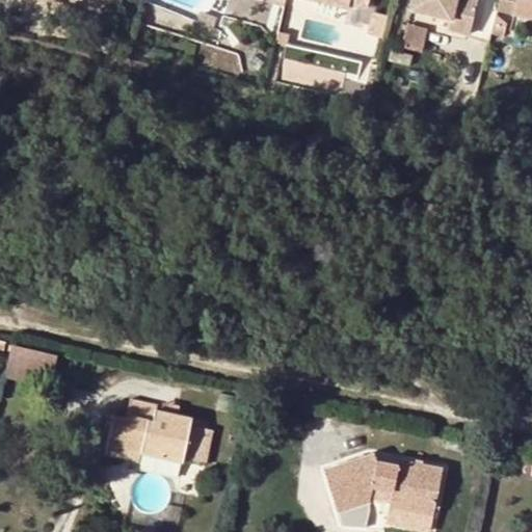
[(361,4),(379,8),(380,0),(320,0),(321,1),(361,9),(361,4)]
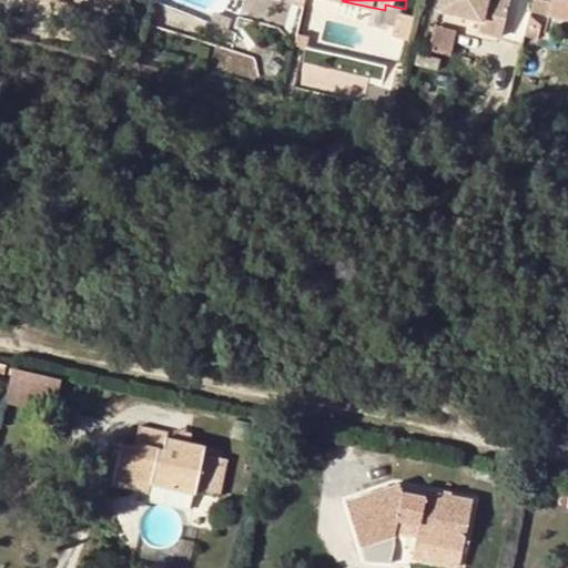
[(447,0),(445,9),(489,19),(486,30),(510,37),(517,0),(447,0)]
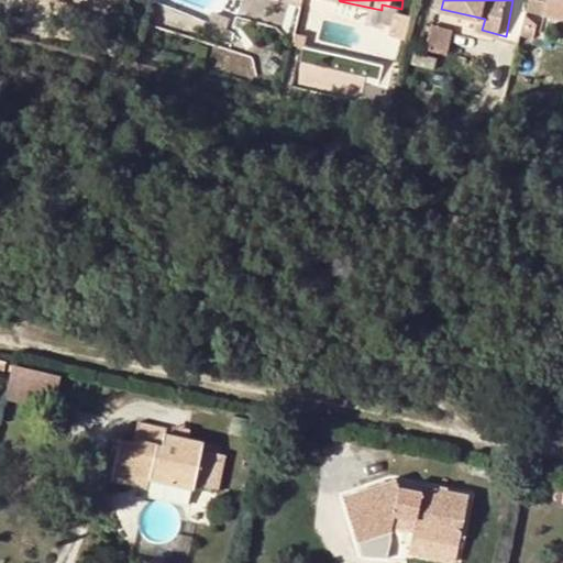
[(543,37),(548,17),(550,3),(533,0),(527,33),(543,37)]
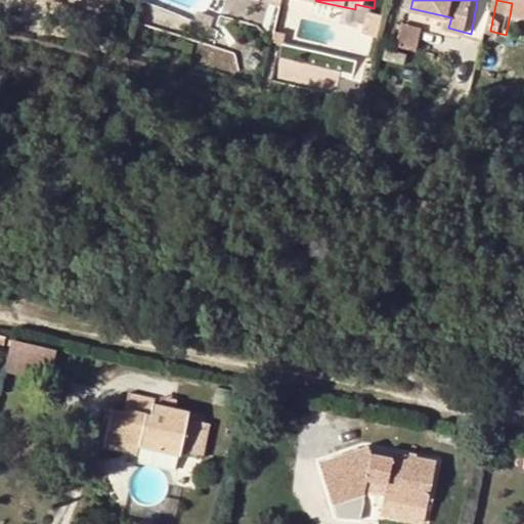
[(523,1),(519,0),(513,0),(512,3),(510,15),(523,17),(523,1)]
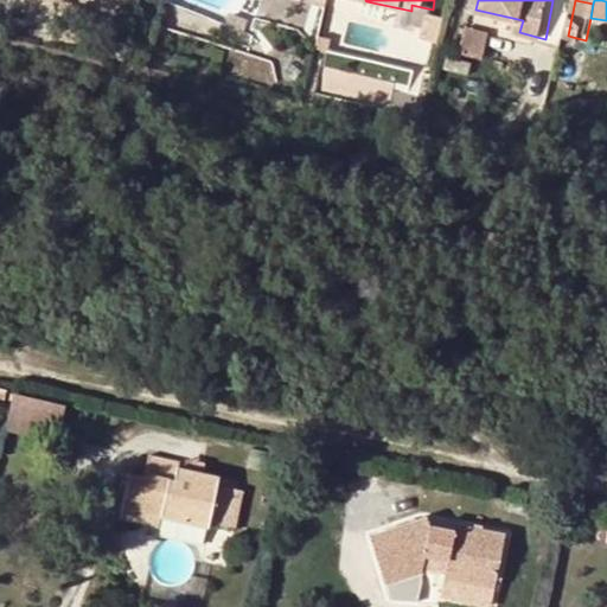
[(364,12),(408,21),(411,11),(366,1),(364,12)]
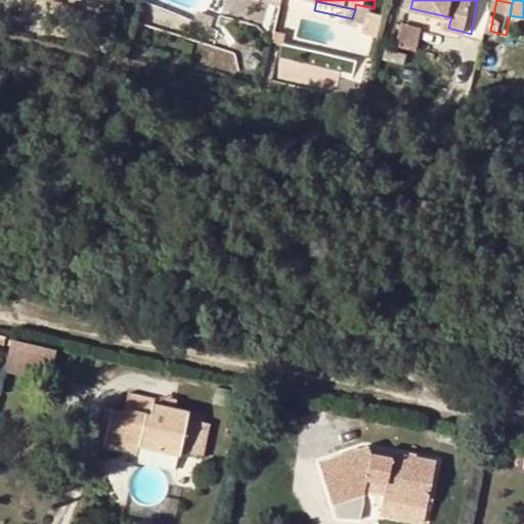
[(427,29),(447,34),(448,28),(451,17),(410,8),(401,47),(422,52),(427,29)]
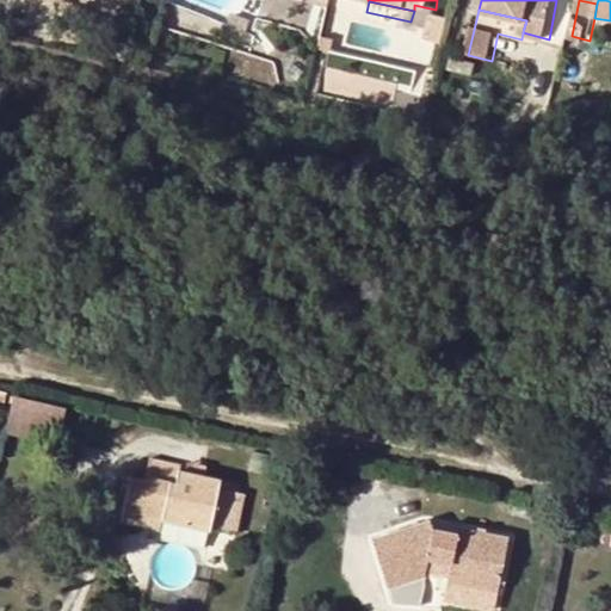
[(438,38),(451,42),(456,18),(443,16),(438,38)]
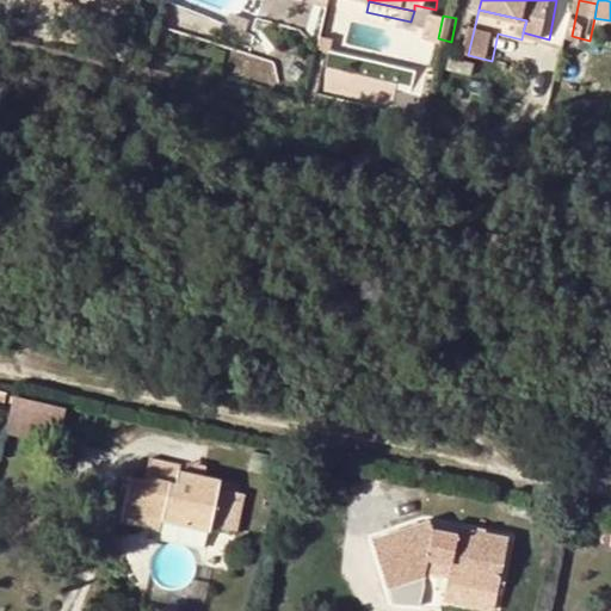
[(590,41),(610,44),(610,20),(594,18),(590,41)]
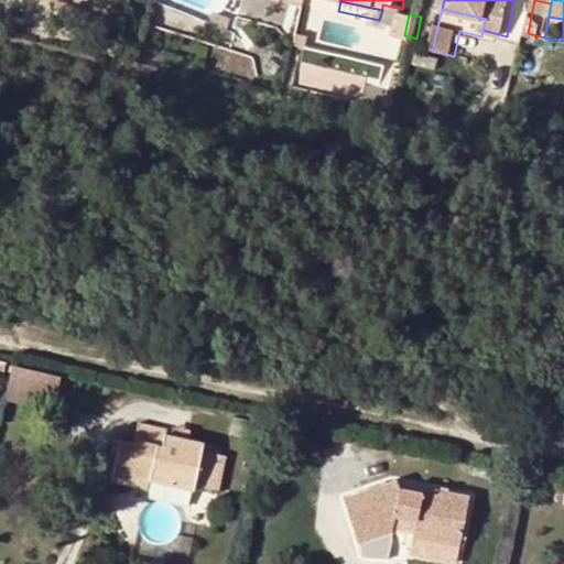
[(317,33),(306,31),(304,44),(314,47),(317,33)]
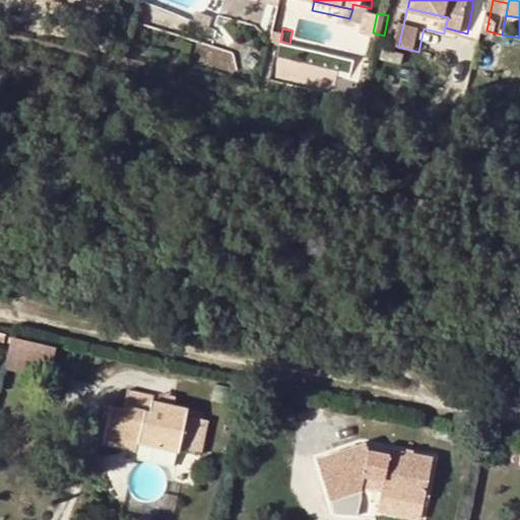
[(495,48),(482,45),(481,50),(494,53),(495,48)]
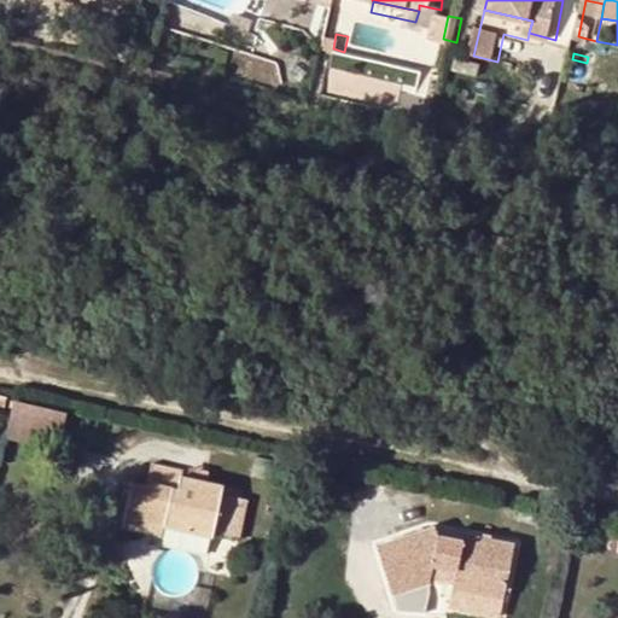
[(11,433),(58,443),(65,407),(18,397),(11,433)]
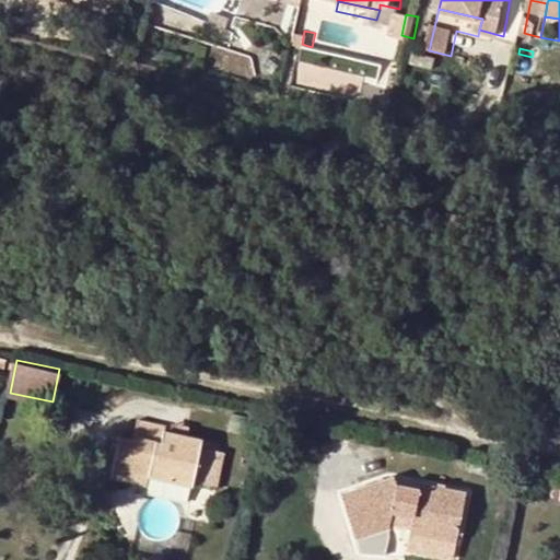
[(136,438),(119,434),(111,476),(131,481),(132,474),(190,487),(191,479),(195,463),(200,436),(164,430),(165,424),(139,419),(136,438)]
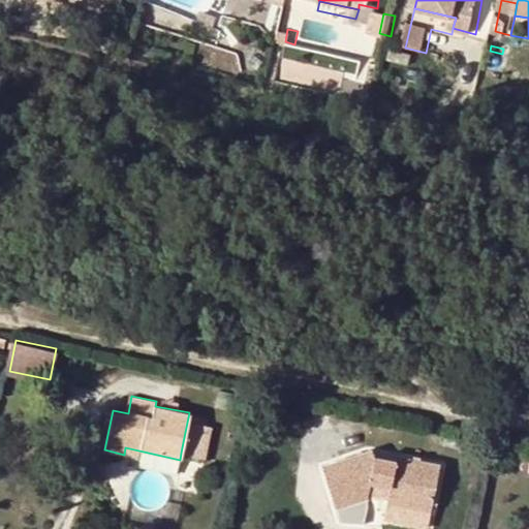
[(181,453),(203,457),(210,428),(188,422),(184,437),(181,453)]
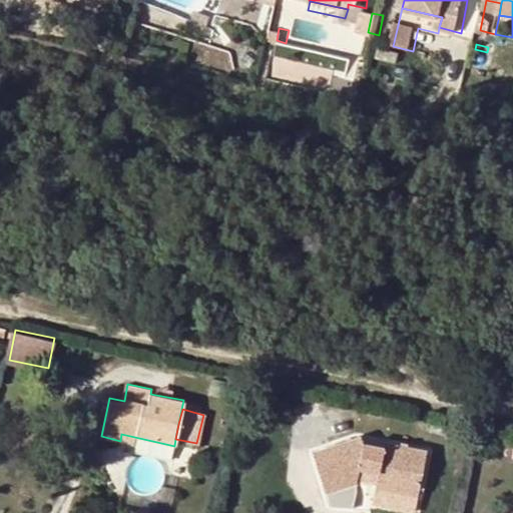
[(121,434),(120,441),(119,444),(172,455),(174,446),(121,434)]
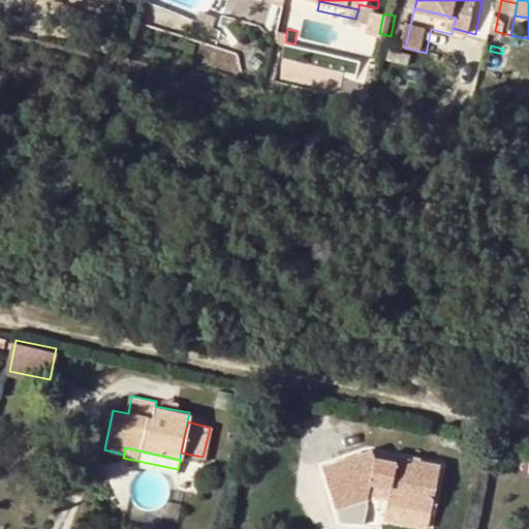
[(371,483),(391,487),(389,497),(387,503),(431,511),(439,465),(398,456),(398,460),(376,458),(373,449),(325,465),(339,506),(368,496),(368,494),(371,483)]
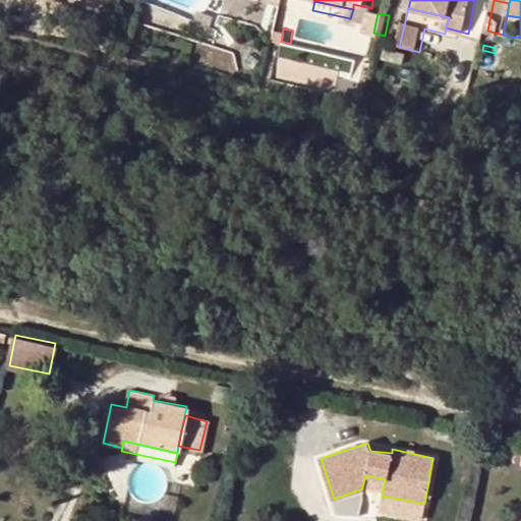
[(365,475),(362,486),(383,489),(385,479),(365,475)]
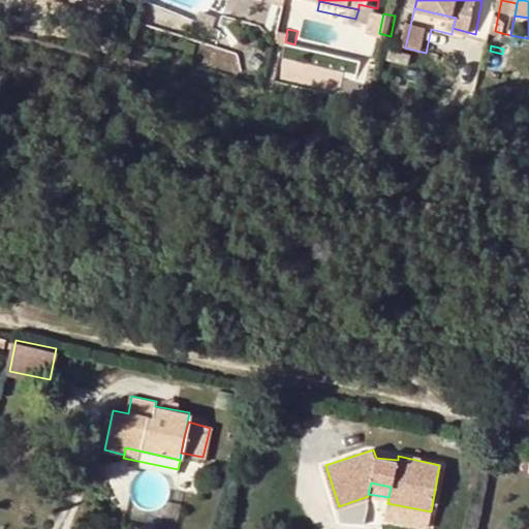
[(343,520),(363,522),(368,496),(339,506),(343,520)]
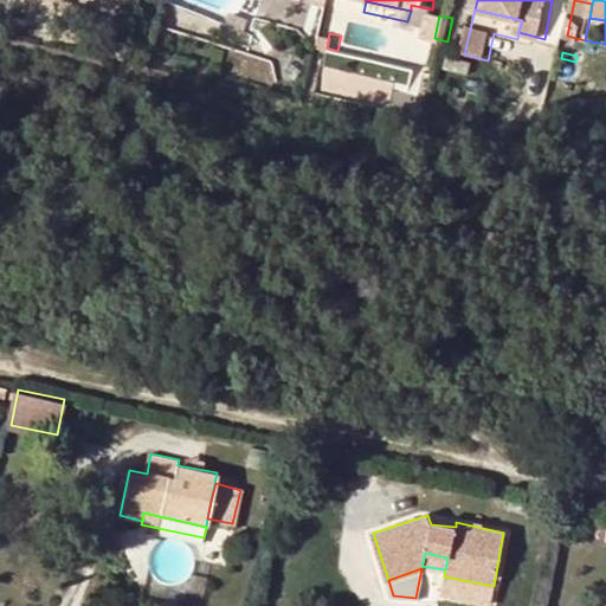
[(442,588),(490,598),(494,586),(444,577),(442,588)]
